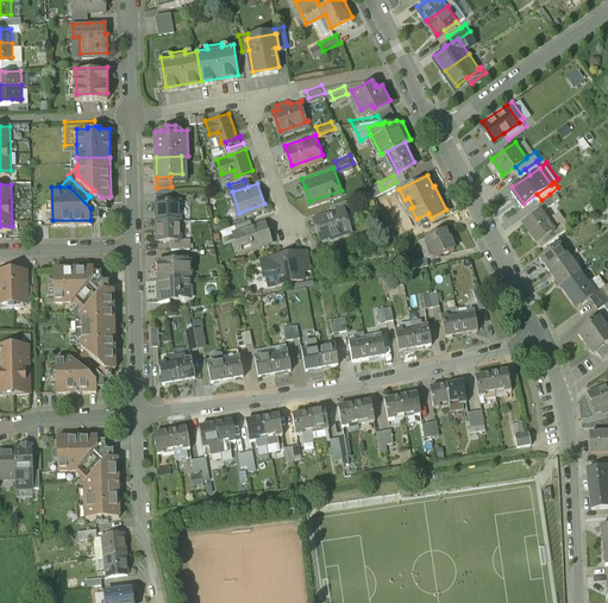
[(171,187),(156,188),(156,198),(175,196),(175,187),(171,187)]
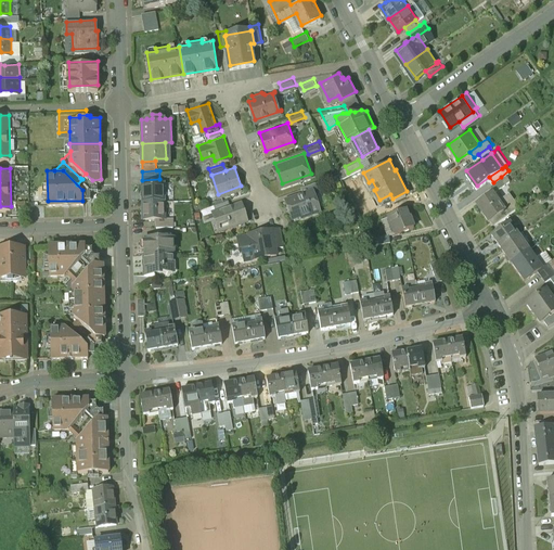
[(493,182),(491,183),(495,189),(504,182),(501,177),(493,182)]
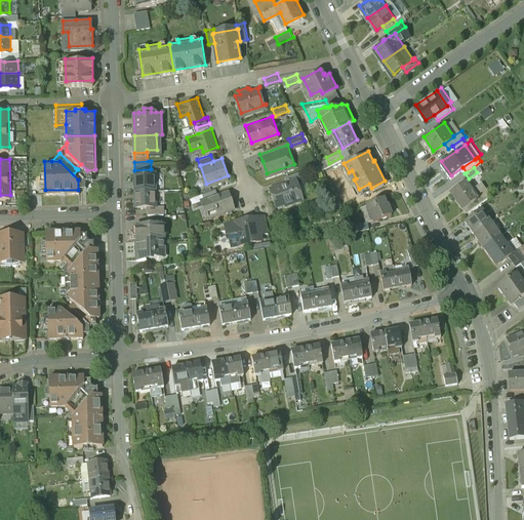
[(151,169),(134,170),(135,187),(156,187),(156,169),(151,169)]
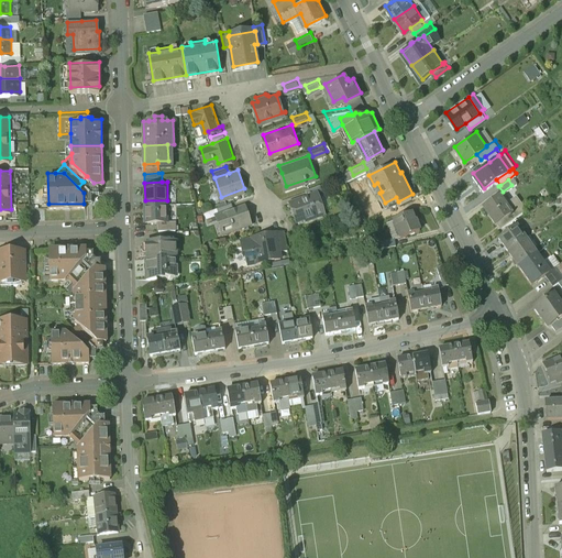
[(321,182),(306,186),(308,193),(318,189),(323,187),(321,182)]
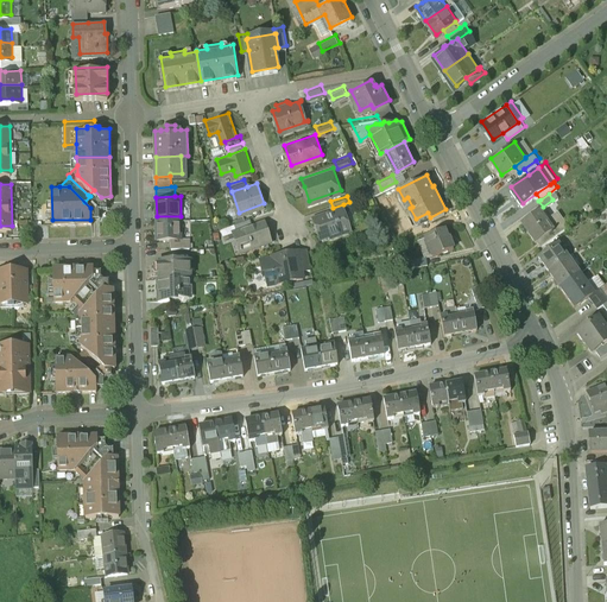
[(333,208),(314,214),(321,235),(330,232),(330,234),(351,227),(351,225),(352,222),(351,219),(348,219),(346,213),(348,210),(347,208),(343,207),(343,204),(333,208)]
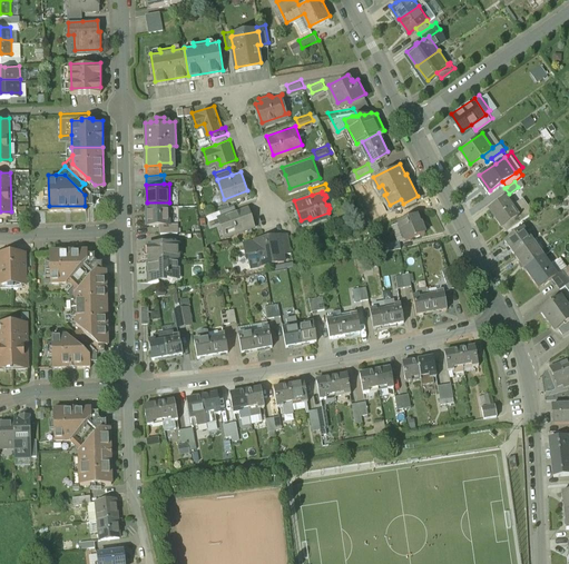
[(506,195),(489,206),(501,224),(517,213),(506,195)]
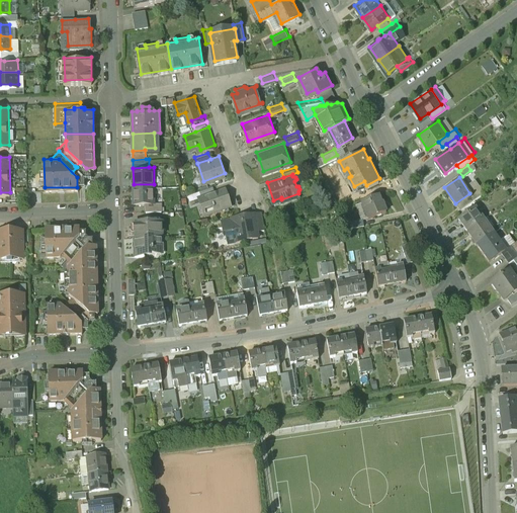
[(213,183),(200,187),(202,194),(216,189),(213,183)]
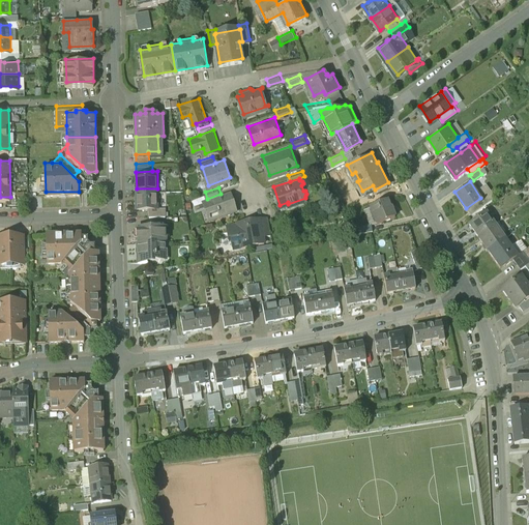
[(157,188),(137,188),(137,206),(149,205),(158,205),(157,188)]
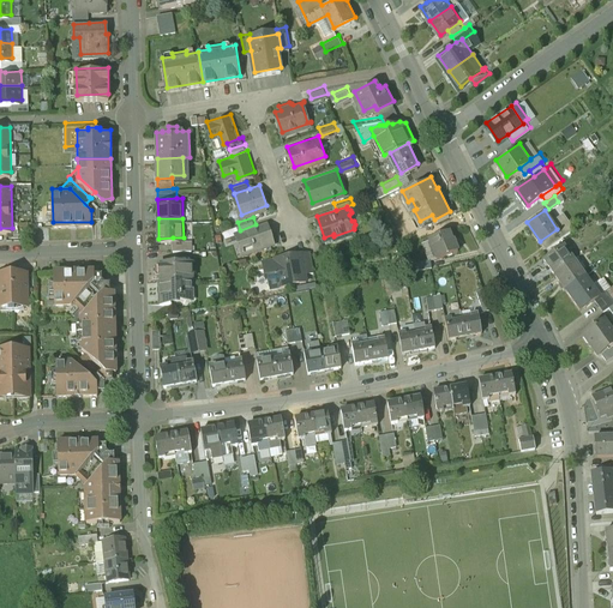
[(240,230),(236,232),(241,247),(256,242),(257,247),(275,241),(268,221),(256,224),(240,230)]
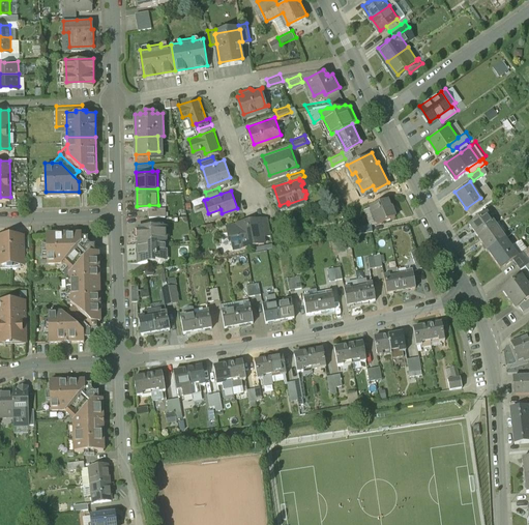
[(388,197),(371,203),(378,221),(395,213),(392,204),(391,205),(388,197)]
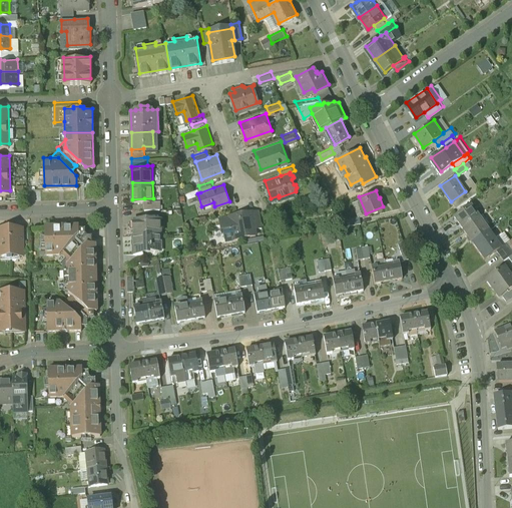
[(153,198),(144,198),(145,206),(160,206),(160,198),(153,198)]
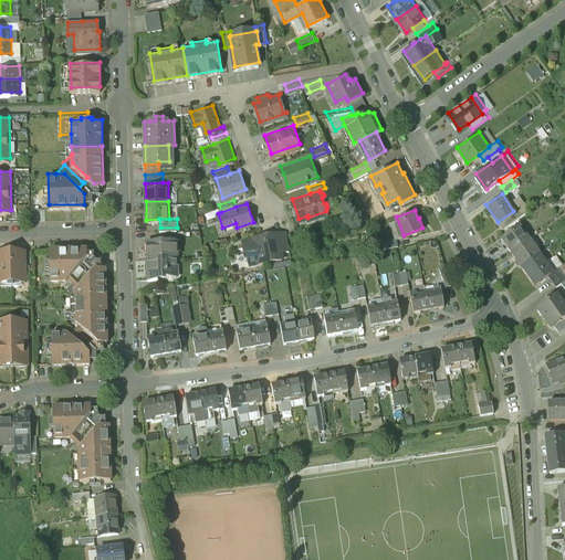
[(521,223),(502,236),(511,249),(527,236),(523,230),(524,230),(521,223)]
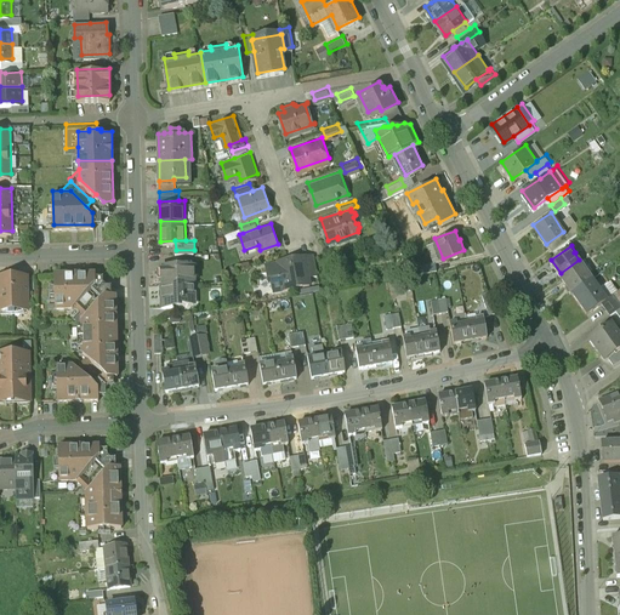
[(316,251),(301,254),(303,265),(305,263),(307,266),(308,273),(310,273),(318,272),(316,251)]
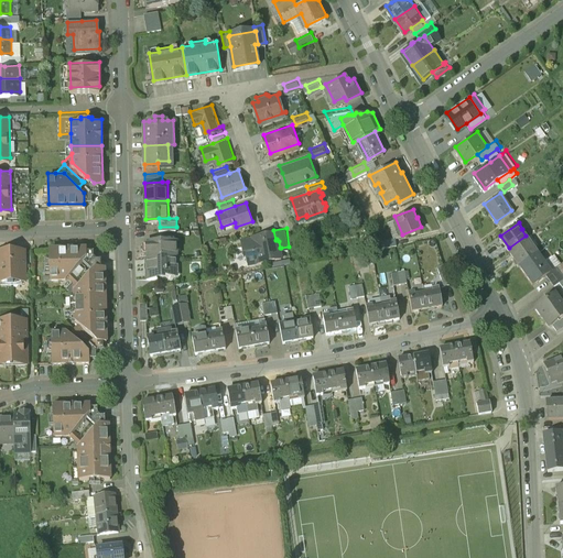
[(273,229),(262,230),(263,232),(253,234),(253,236),(246,237),(242,243),(244,249),(248,252),(247,255),(247,259),(250,261),(256,261),(257,259),(259,260),(282,255),(281,248),(280,248),(279,241),(277,239),(275,240),(273,230),(273,229)]
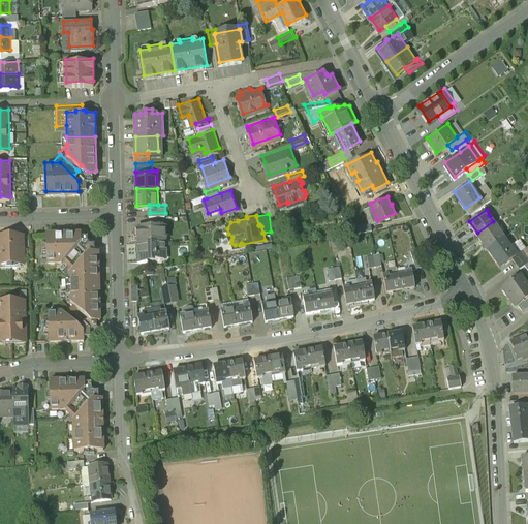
[(372,220),(358,223),(359,229),(373,227),(372,220)]
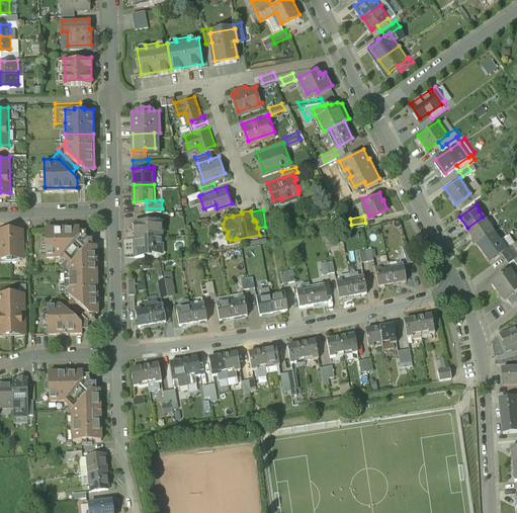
[(483,217),(467,228),(478,242),(494,231),(484,217),(483,217)]
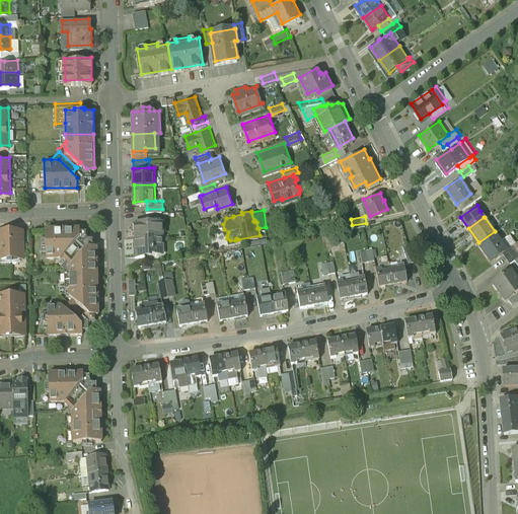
[(163,218),(135,219),(136,233),(163,233),(163,218)]
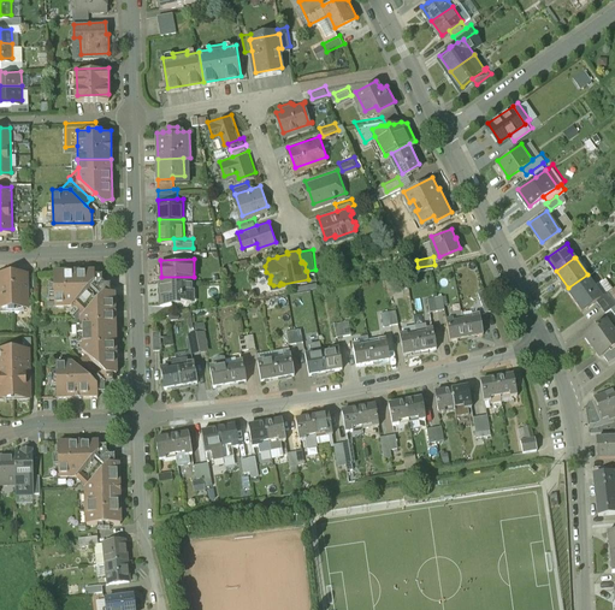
[(95,267),(54,268),(55,302),(64,302),(72,302),(88,285),(95,278),(95,267)]
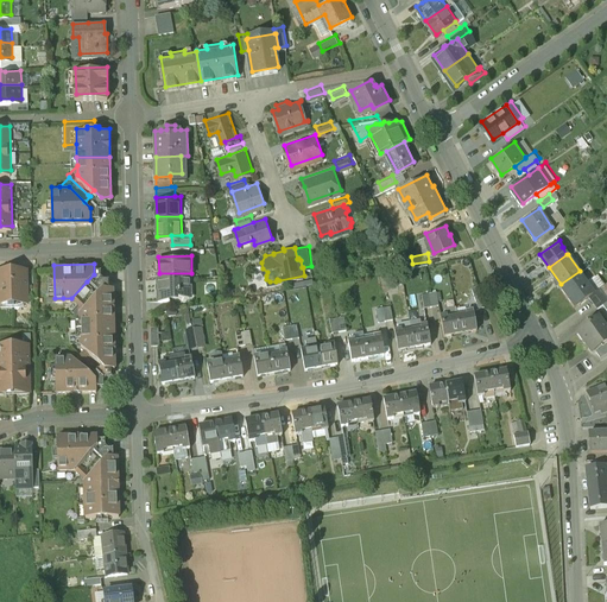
[(27,266),(0,266),(0,299),(29,299),(27,266)]
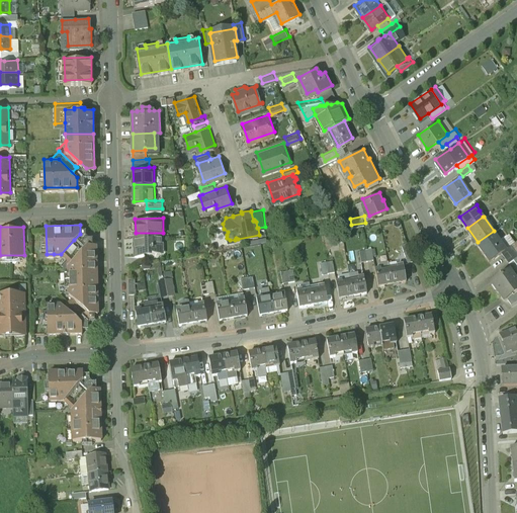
[(505,247),(494,231),(478,242),(490,259),(502,250),(506,248),(505,247)]
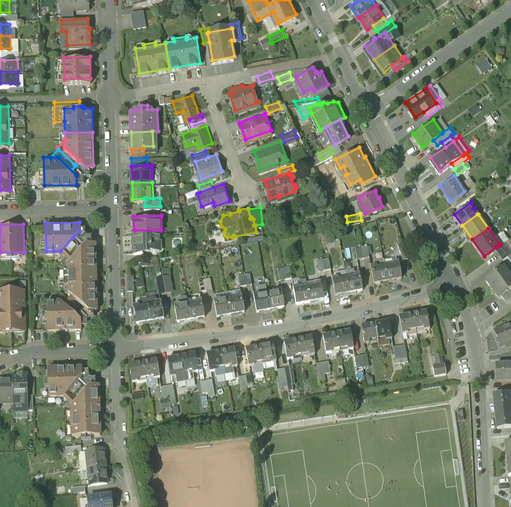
[(161,230),(134,230),(134,250),(143,249),(143,245),(150,245),(159,245),(161,245),(161,230)]
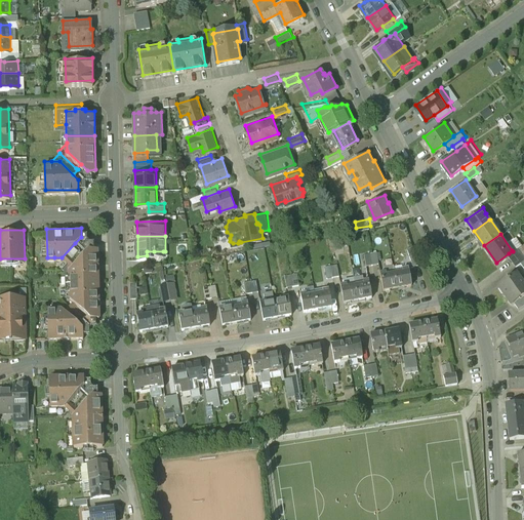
[(80,247),(75,243),(62,257),(54,257),(63,266),(79,248),(80,247)]
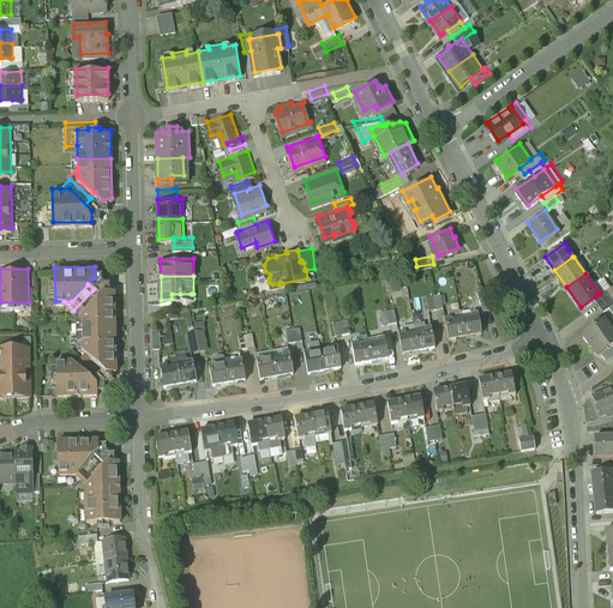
[(612,294),(607,287),(599,293),(600,294),(595,296),(604,308),(610,305),(612,302),(612,294)]
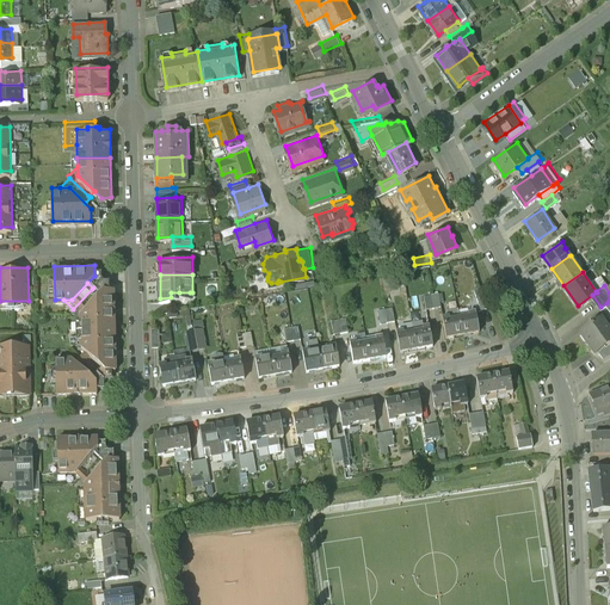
[(97,295),(81,310),(81,320),(81,327),(115,327),(114,286),(104,286),(97,295)]
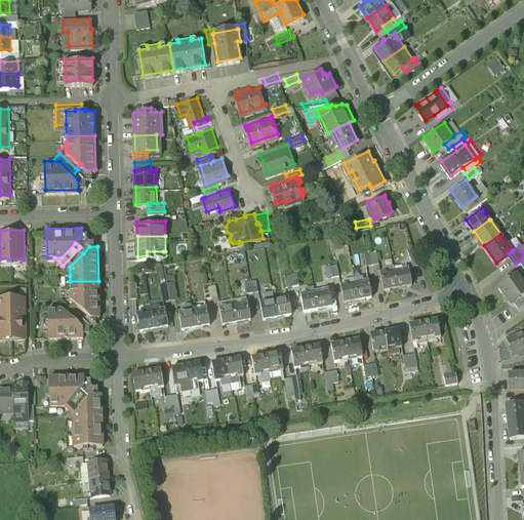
[(63,266),(62,267),(70,275),(70,267),(83,253),(79,248),(63,266)]
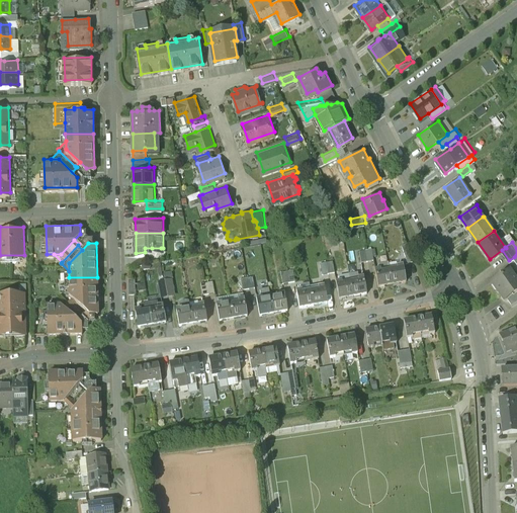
[(366,247),(359,248),(361,260),(368,258),(366,247)]
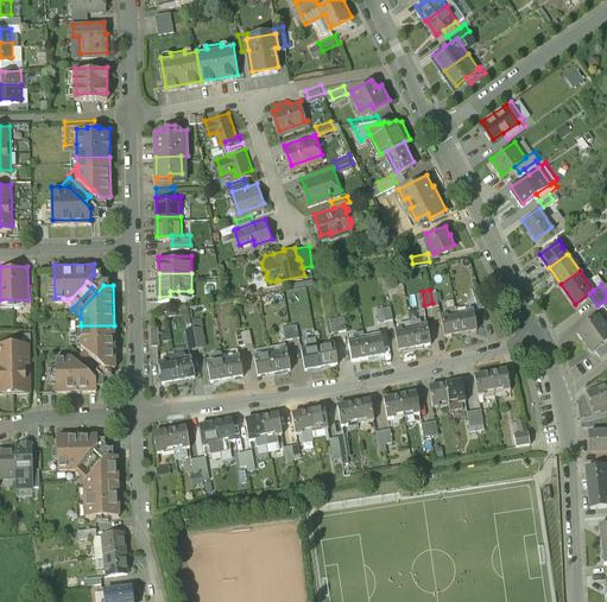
[(189,291),(178,291),(170,291),(170,296),(171,296),(171,303),(190,301),(189,291)]
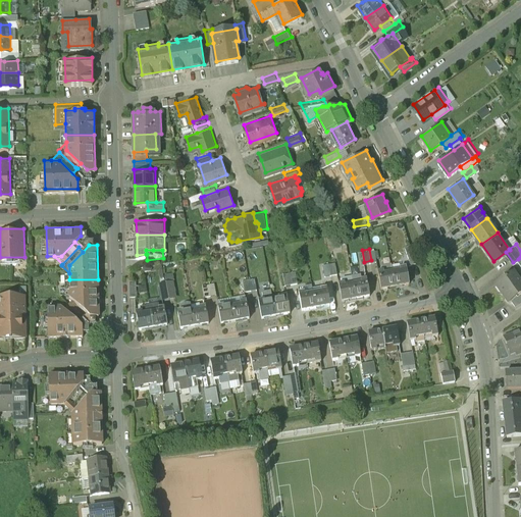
[(413,250),(408,252),(411,262),(417,260),(413,250)]
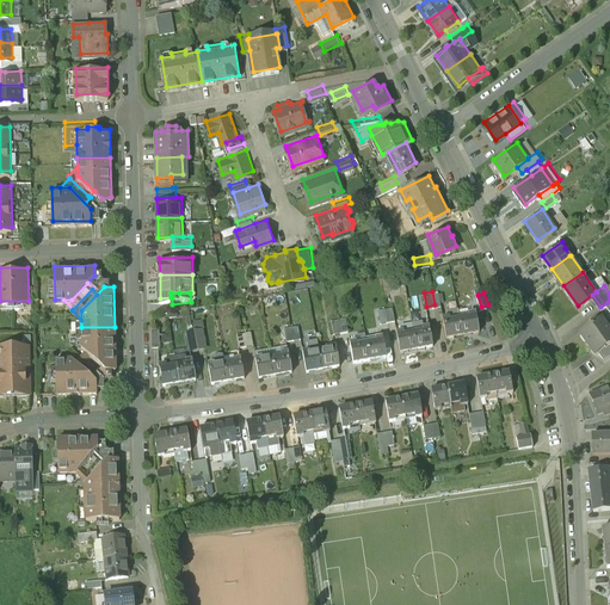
[(386,306),(379,307),(381,320),(388,319),(386,306)]
